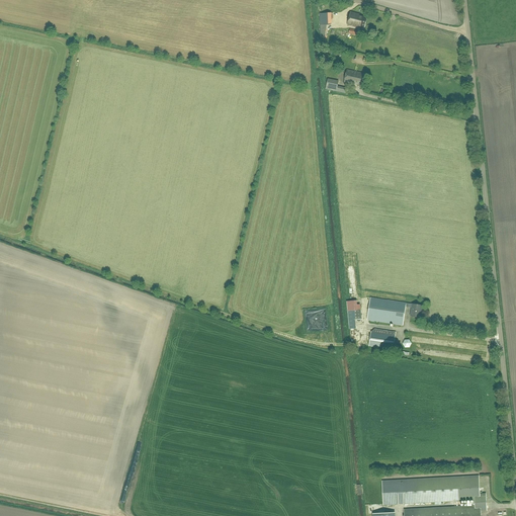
[(322,36),(325,25),(325,22),(337,22),(336,11),(330,11),(329,7),(315,8),(315,12),(317,12),(318,23),(319,35),(322,36)]
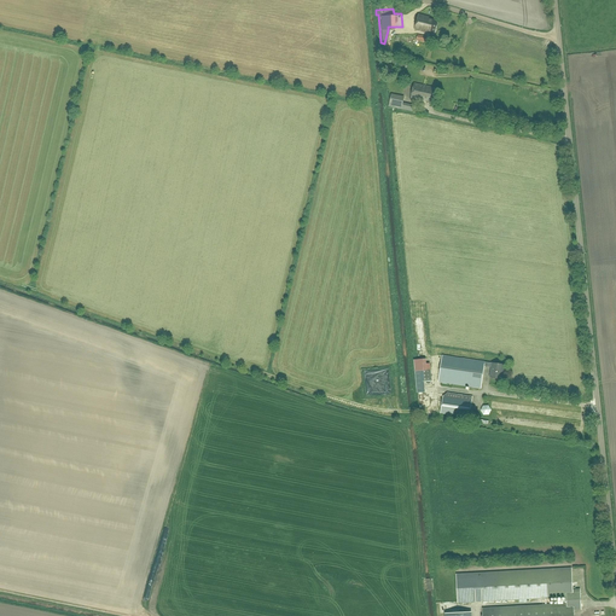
[(435,19),(426,17),(428,16),(416,12),(412,28),(426,32),(428,29),(433,30),(435,19)]
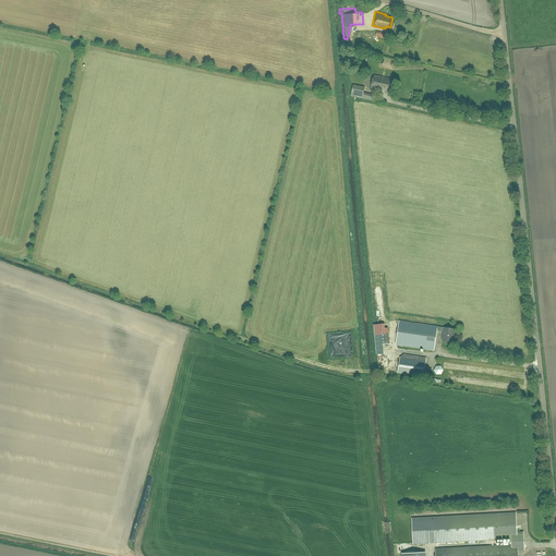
[(381,89),(382,88),(388,89),(390,79),(389,79),(390,76),(373,73),(370,87),(381,89)]
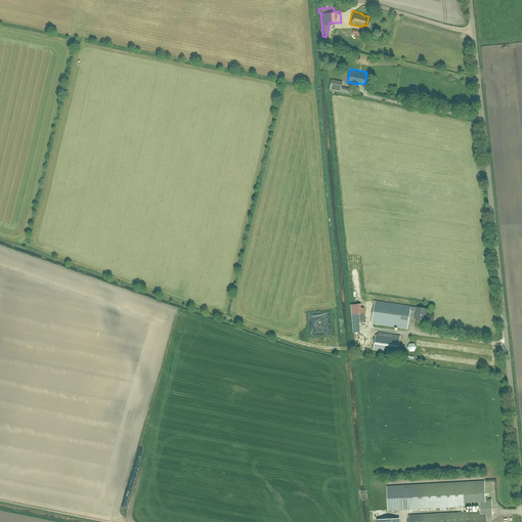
[(329,88),(338,90),(339,86),(340,82),(330,80),(329,88)]
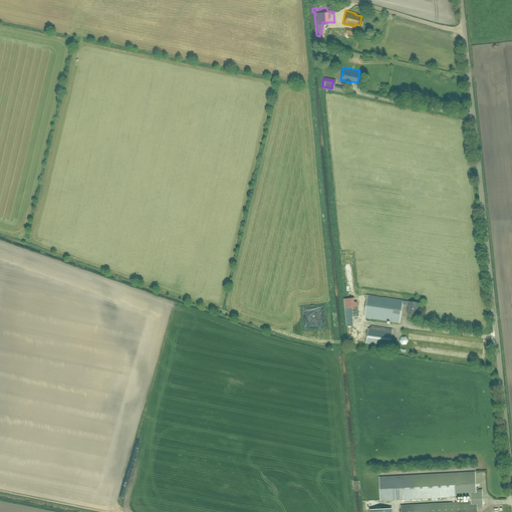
[(407,300),(401,299),(365,293),(362,315),(398,320),(401,302),(407,303),(406,312),(415,313),(417,301),(407,300)]
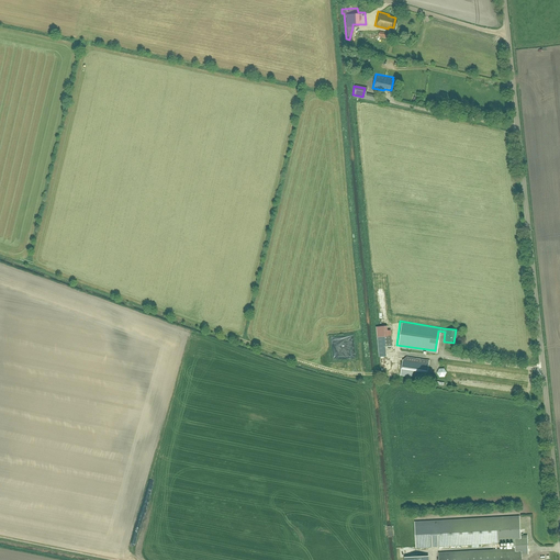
[(384,355),(383,345),(390,345),(389,334),(385,334),(385,324),(373,325),(377,356),(384,355)]
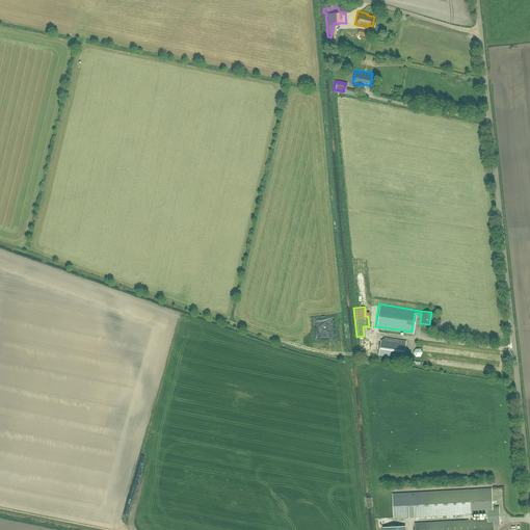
[(370,336),(360,338),(362,348),(372,346),(370,336)]
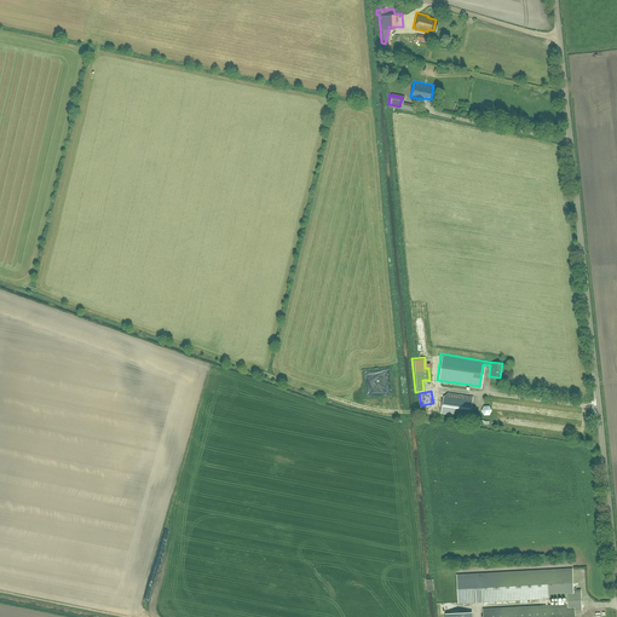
[(467,415),(470,399),(471,395),(460,393),(459,398),(440,396),(438,411),(467,415)]
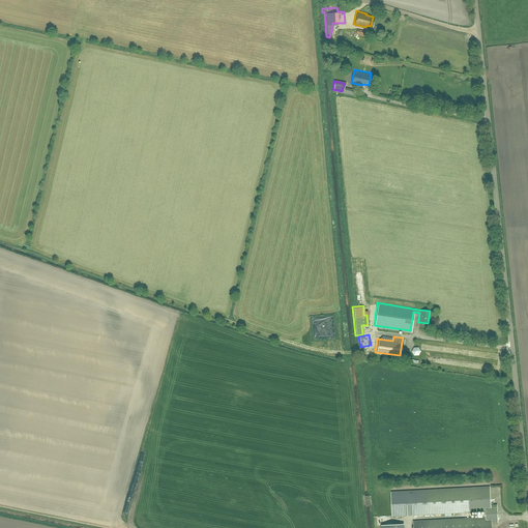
[(416,343),(409,347),(413,353),(420,349),(416,343)]
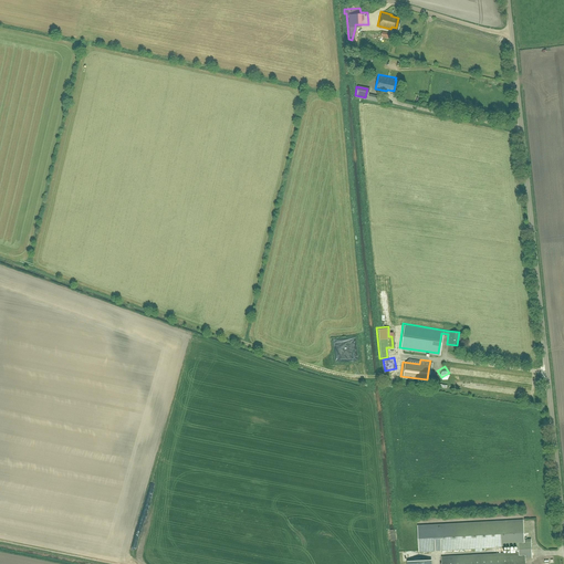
[(416,523),(417,549),(517,544),(518,551),(439,554),(439,563),(523,563),(523,556),(530,556),(529,538),(522,538),(521,518),(416,523)]
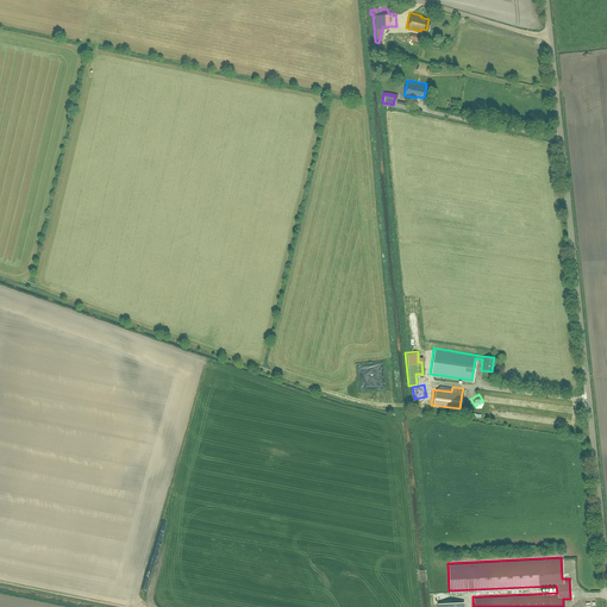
All buildings are outlined.
